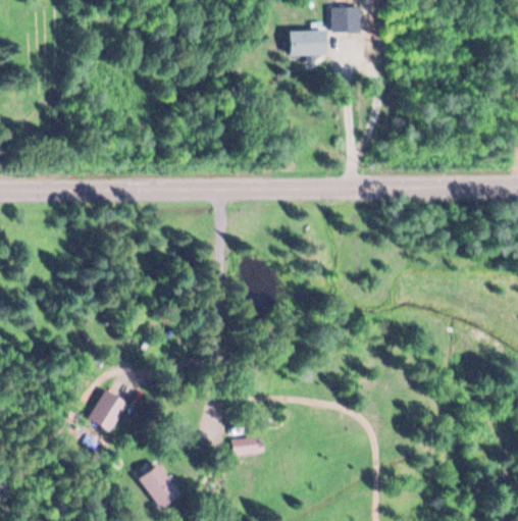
[(331,30),(356,30),(356,7),(331,7),(331,30)]
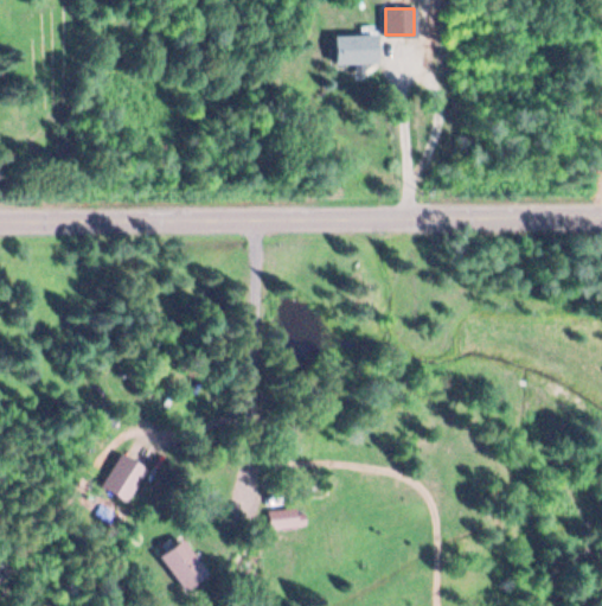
[(379,36),(337,36),(337,64),(379,64),(379,36)]
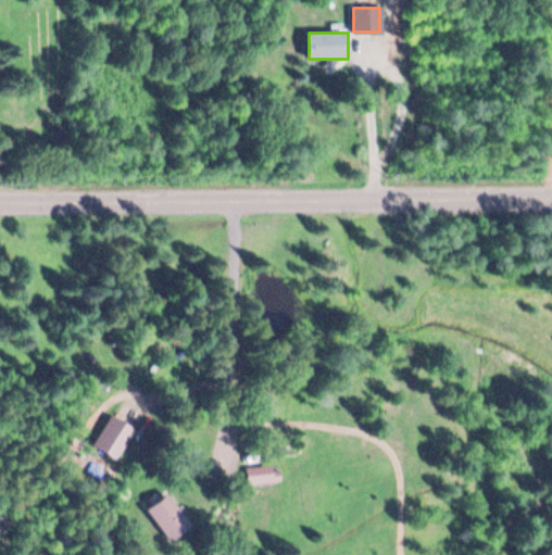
[(117,461),(136,429),(111,415),(93,446),(117,461)]
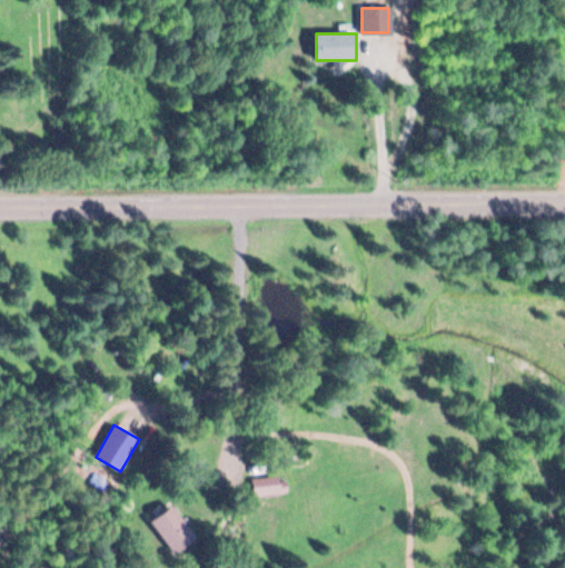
[(287,495),(287,481),(280,481),(280,478),(253,478),(253,495),(287,495)]
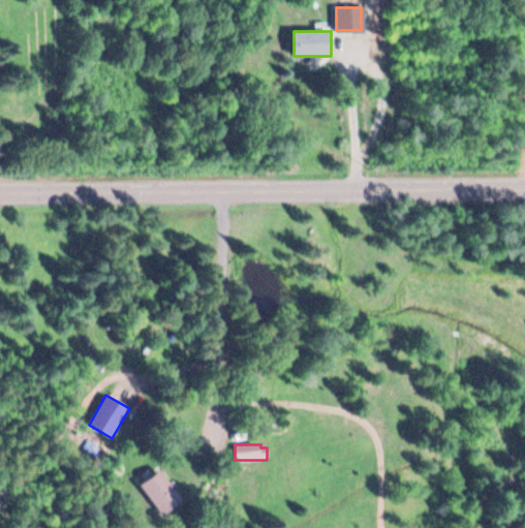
[(161,516),(182,500),(160,469),(140,485),(161,516)]
